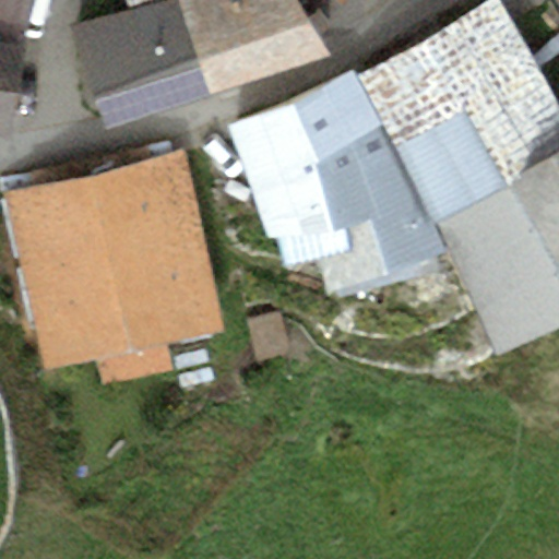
[(0,0),(0,134),(8,137),(30,0),(0,0)]
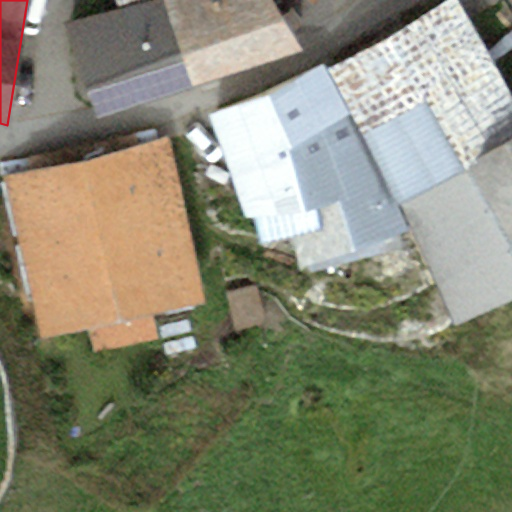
[(122,0),(126,13),(75,28),(98,106),(289,44),(263,0),(122,0)]
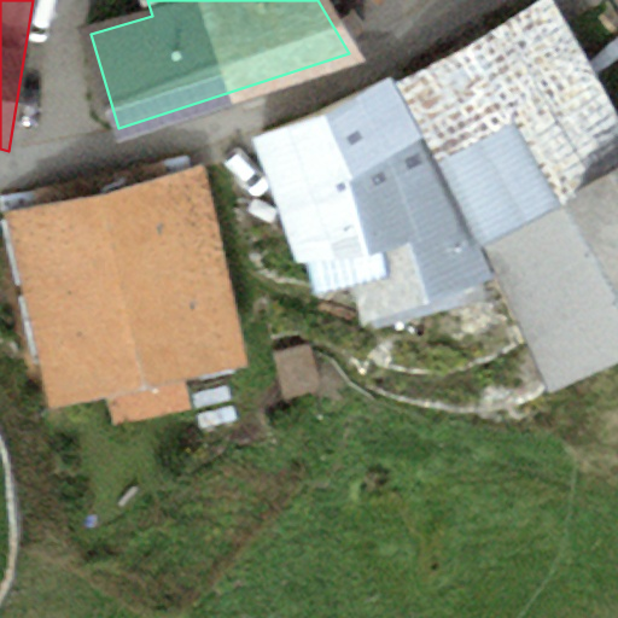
[(552,0),(542,0),(404,83),(442,161),(596,75),(552,0)]
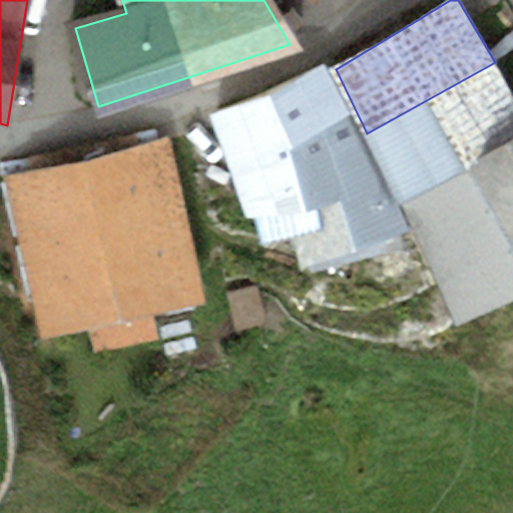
[(512,98),(495,62),(367,133),(401,204),(512,136),(512,98)]
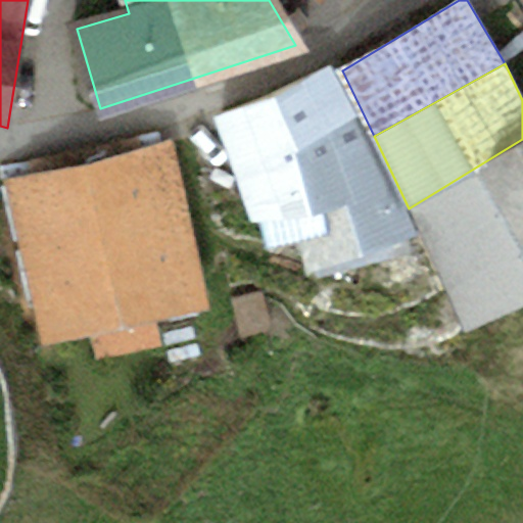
[(324,70),(218,120),(264,255),(297,249),(303,283),(411,246),(359,130),(324,70)]
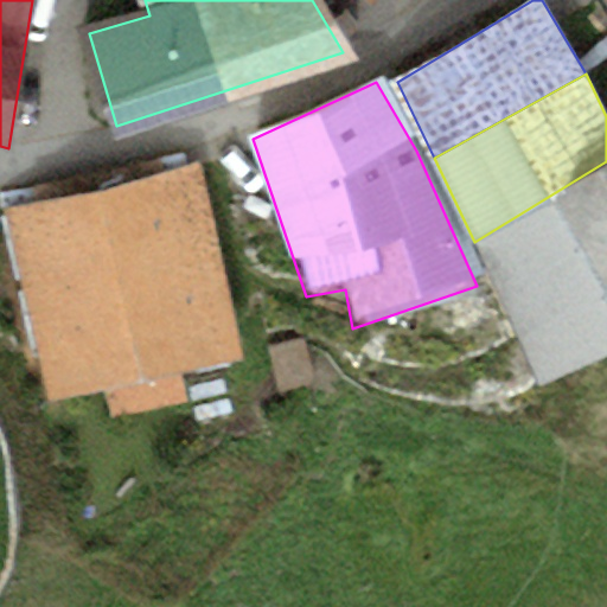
[(606,161),(474,242),(537,384),(606,352),(606,161)]
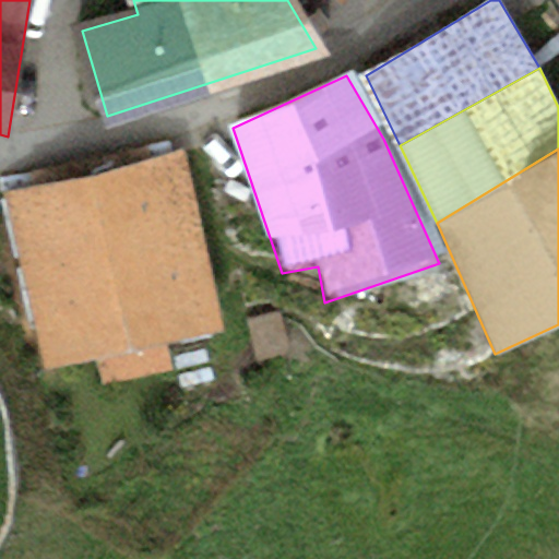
[(183,163),(8,201),(43,363),(95,352),(102,383),(174,368),(167,339),(219,326),(183,163)]
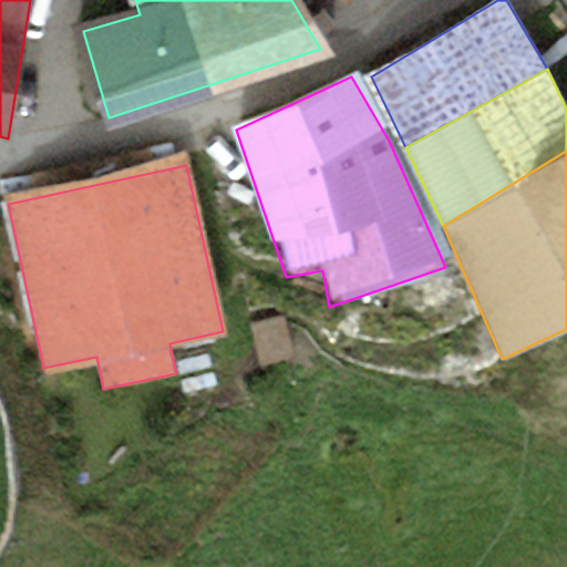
[(284,318),(251,326),(261,364),(294,357),(284,318)]
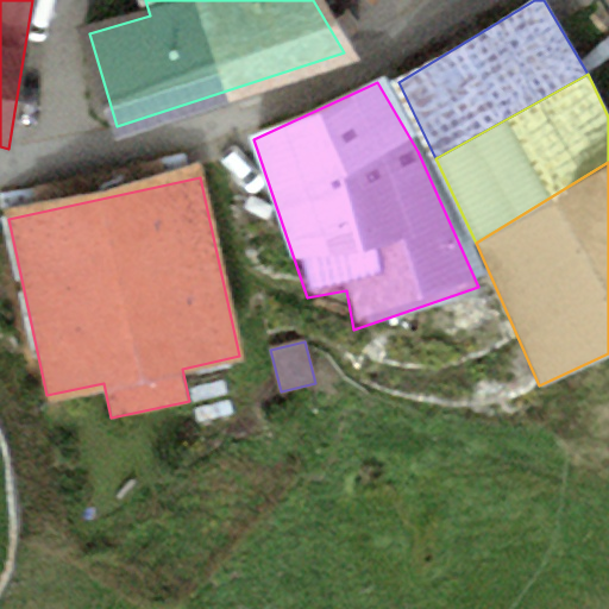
All buildings are outlined.
